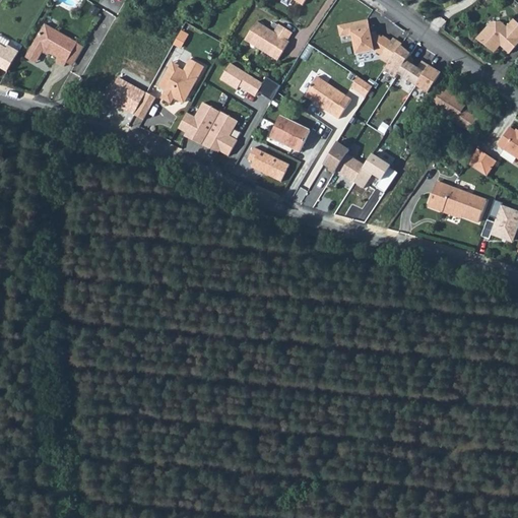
[(489,20),(474,37),(492,50),(497,44),(506,52),(517,39),(517,22),(511,17),(504,24),(499,19),(489,20)]
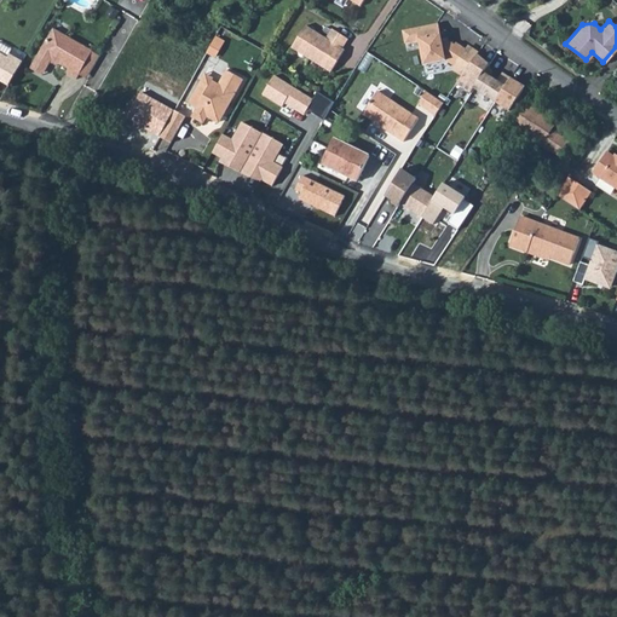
[(333,57),(345,36),(329,27),(323,36),(303,23),(288,46),(306,57),(307,55),(317,61),(316,63),(328,70),(335,59),(333,57)]
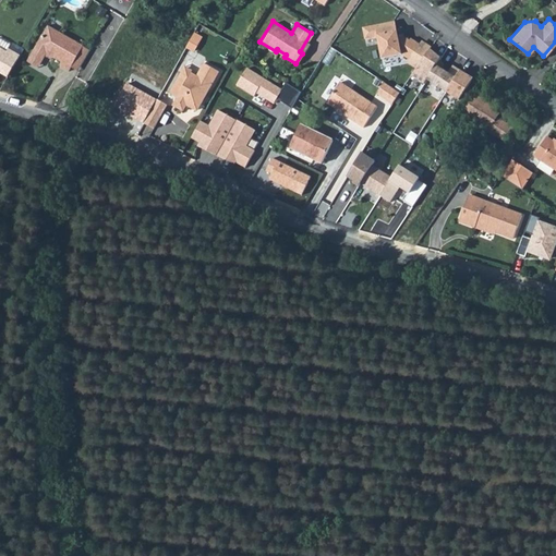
[(421,59),(413,53),(420,44),(410,38),(409,39),(403,36),(402,34),(397,35),(394,21),(362,28),(364,39),(376,37),(382,59),(401,53),(409,59),(408,62),(415,68),(421,59)]
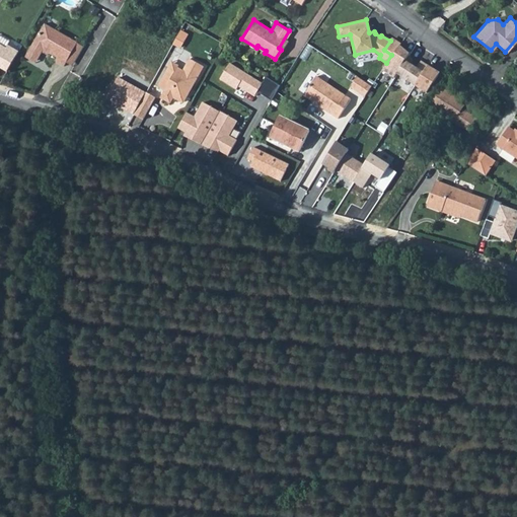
[(76,42),(44,22),(25,53),(34,58),(40,50),(42,47),(47,50),(56,55),(53,59),(63,64),(65,61),(76,42)]
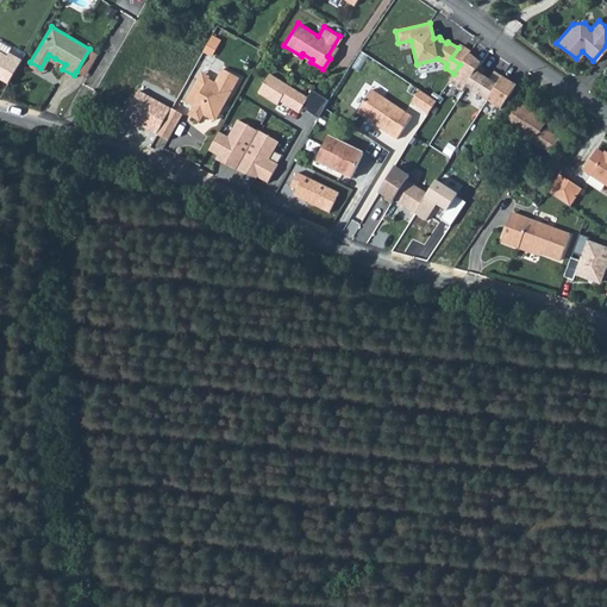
[(212,54),(221,36),(212,31),(202,49),(212,54)]
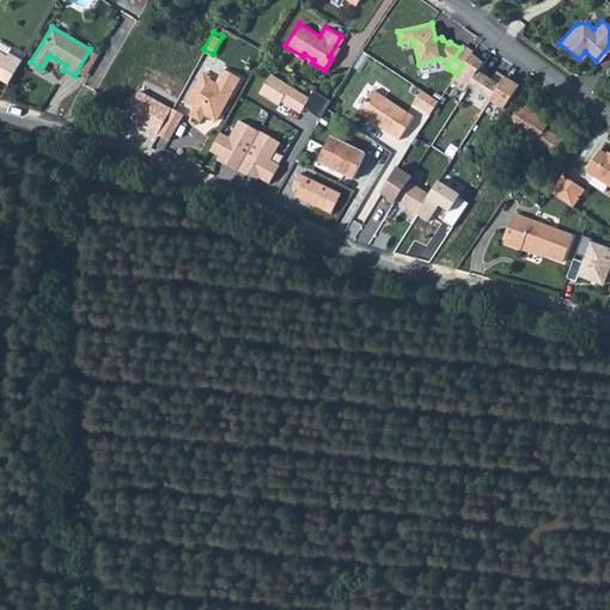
[(461,48),(453,59),(462,65),(470,53),(470,50),(462,46),(461,48)]
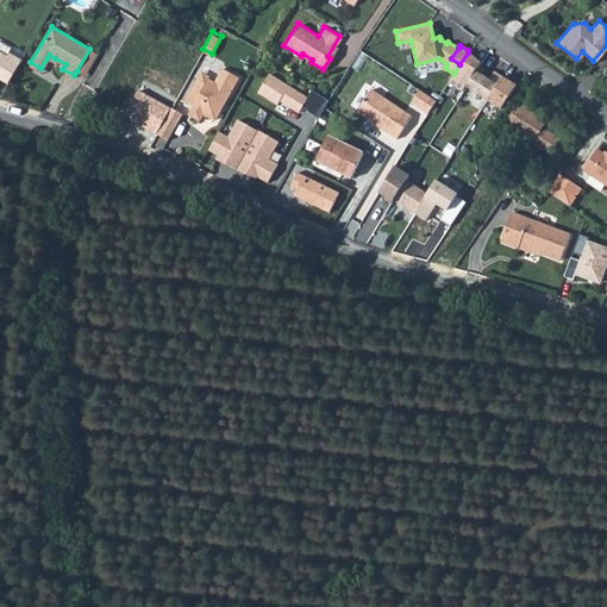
[(89,49),(76,72),(83,76),(97,54),(89,49)]
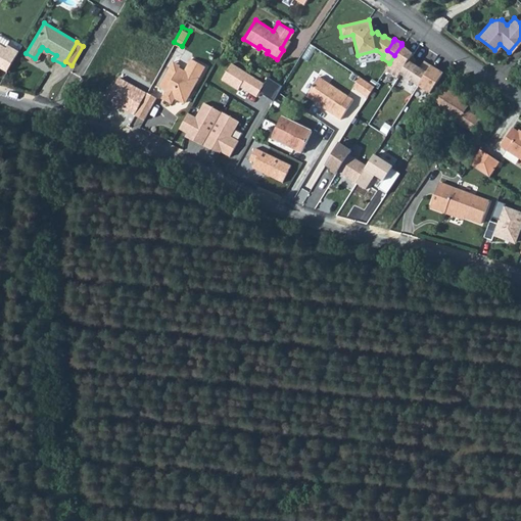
[(6,70),(17,51),(6,45),(4,47),(0,44),(0,66),(6,70)]
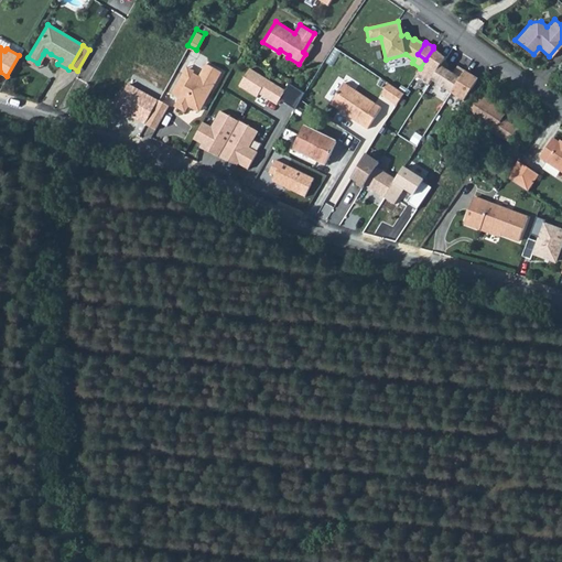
[(425,60),(420,68),(414,77),(425,84),(429,78),(462,99),(476,77),(455,63),(450,71),(439,63),(444,55),(433,49),(425,60)]
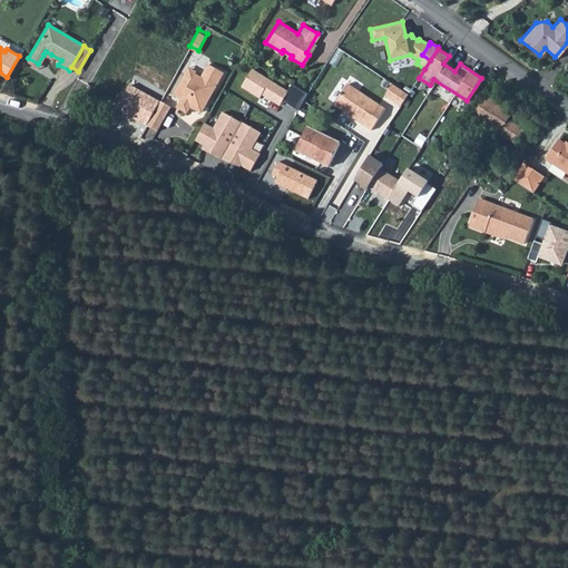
[(189,76),(183,71),(170,92),(177,97),(173,105),(184,110),(187,105),(188,103),(191,105),(192,107),(196,110),(199,109),(221,70),(205,61),(198,75),(193,71),(192,71),(189,76)]
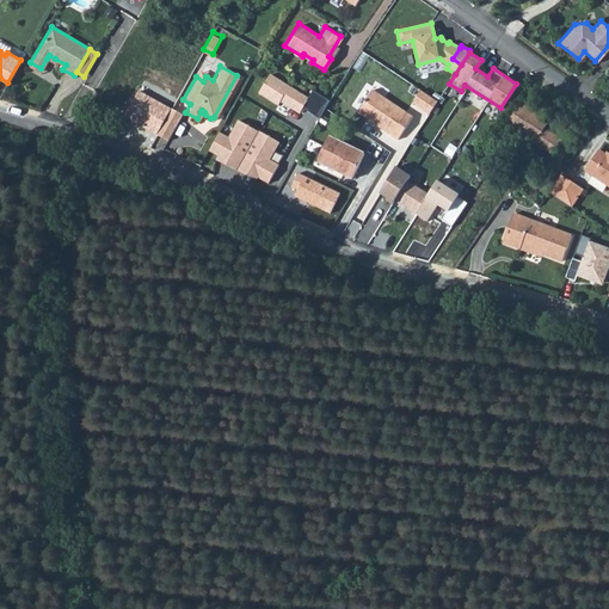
[(208,74),(200,69),(196,77),(203,81),(205,77),(207,77),(208,74)]
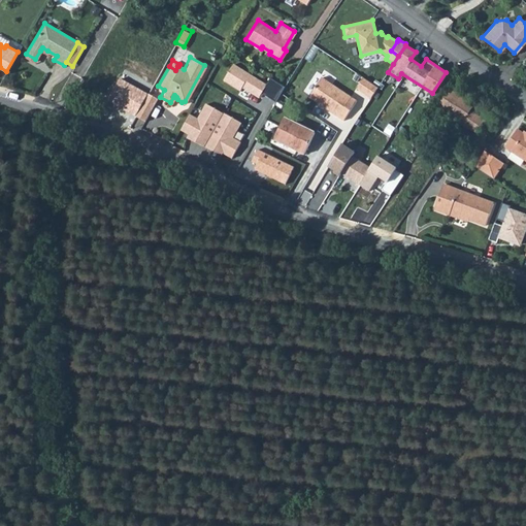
[(266,84),(233,63),(223,80),(239,91),(241,87),(259,97),(266,84)]
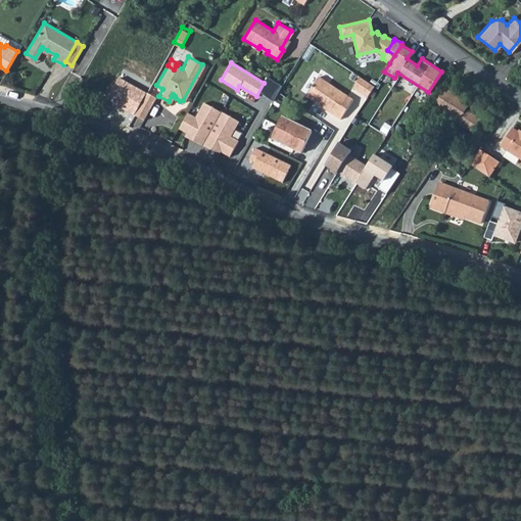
[(306,91),(318,72),(313,68),(300,88),(306,91)]
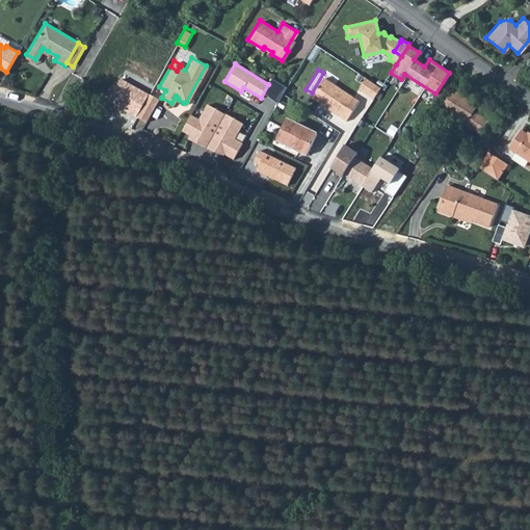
[(360,101),(323,78),(311,98),(346,121),(360,101)]
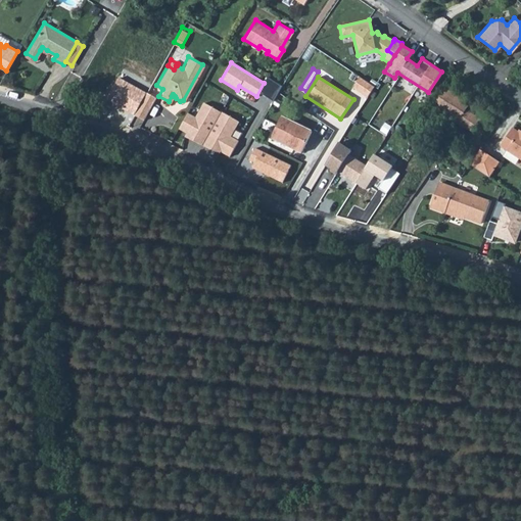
[(374,87),(359,78),(353,87),(368,96),(374,87)]
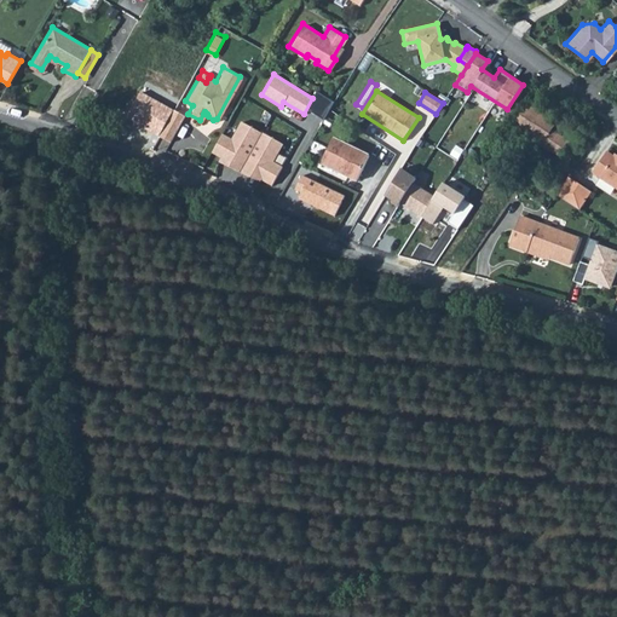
[(546,126),(551,117),(532,107),(535,104),(526,98),(508,127),(515,132),(518,128),(560,156),(570,142),(549,127),(546,126)]
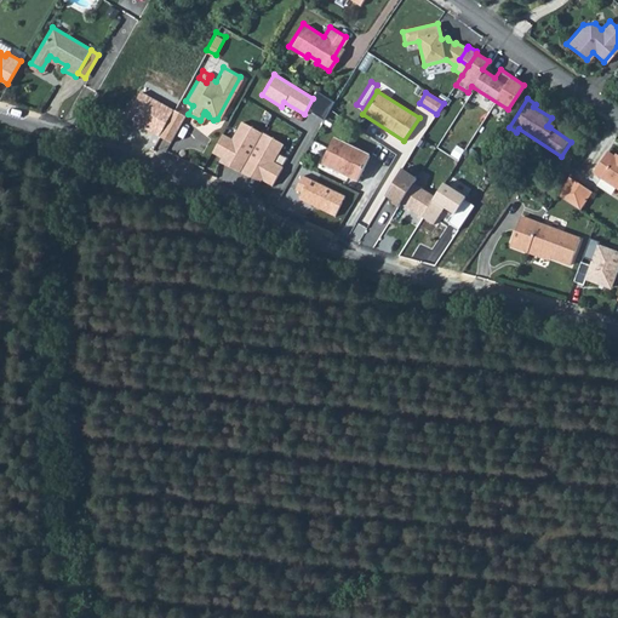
[(183,112),(172,106),(158,132),(169,137),(183,112)]
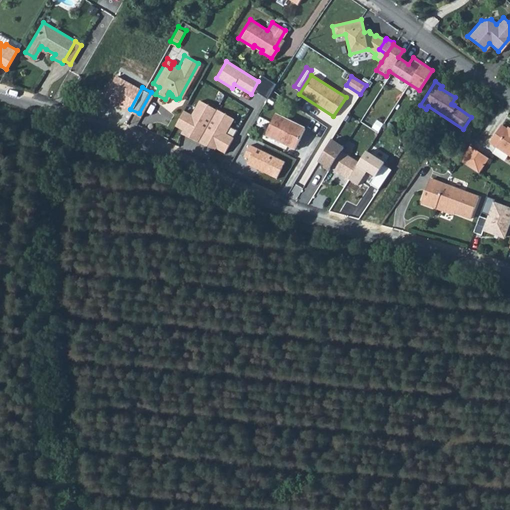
[(200,141),(217,110),(199,99),(191,114),(183,109),(174,126),(182,130),(181,132),(200,141)]
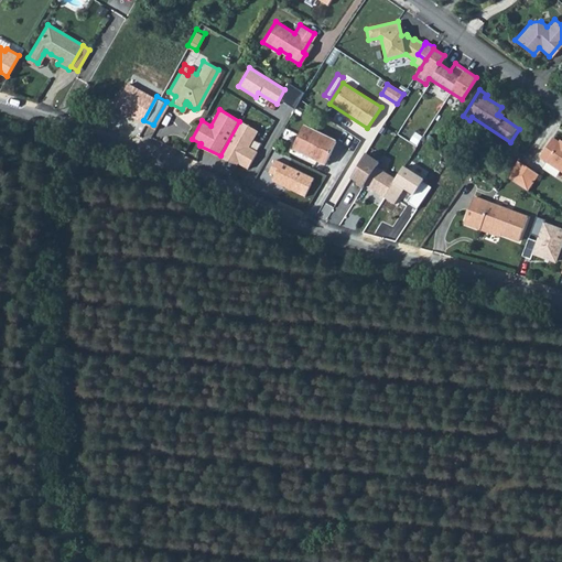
[(258,131),(239,121),(220,155),(237,164),(238,163),(248,168),(257,151),(249,147),(258,131)]
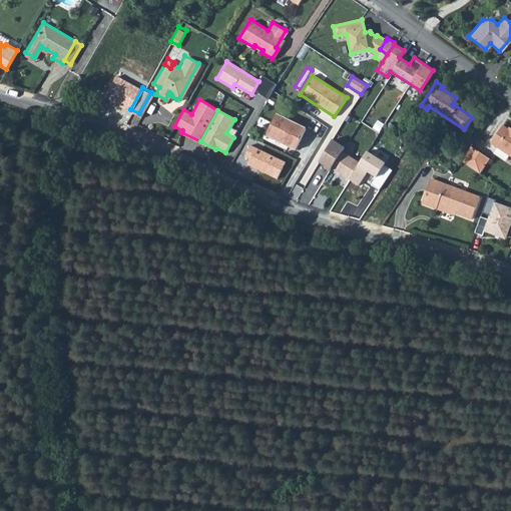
[(265,134),(294,148),(304,127),(275,113),(265,134)]
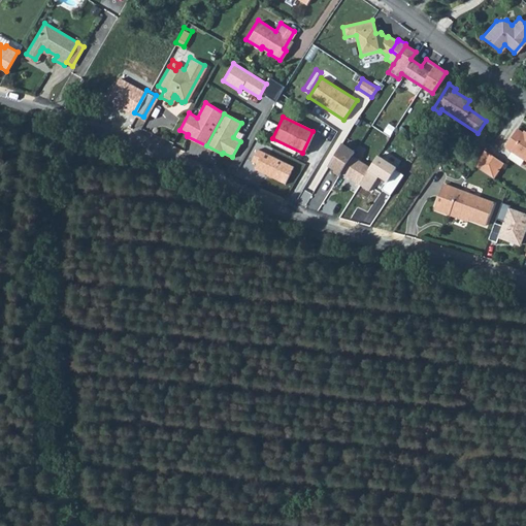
[(503,145),(525,161),(525,131),(522,129),(521,131),(515,127),(503,145)]
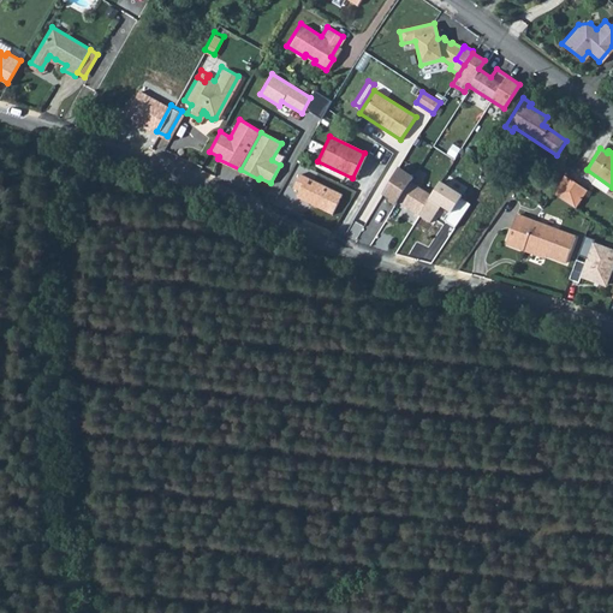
[(417,177),(400,166),(385,195),(416,213),(427,220),(438,204),(448,212),(459,194),(438,179),(428,194),(412,184),(417,177)]
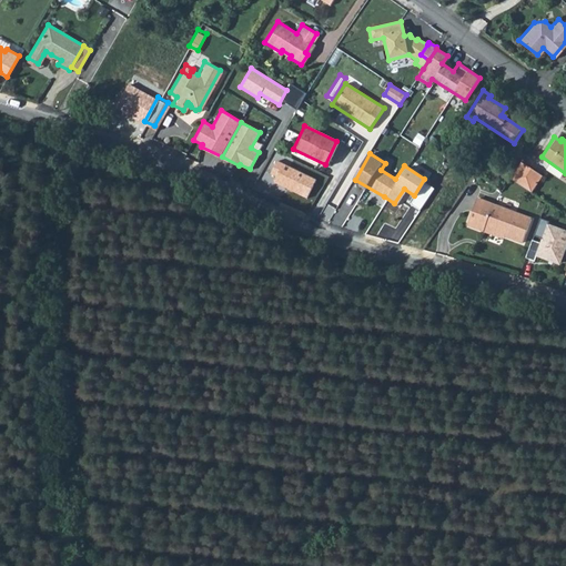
[(539,174),(518,161),(508,177),(528,190),(539,174)]
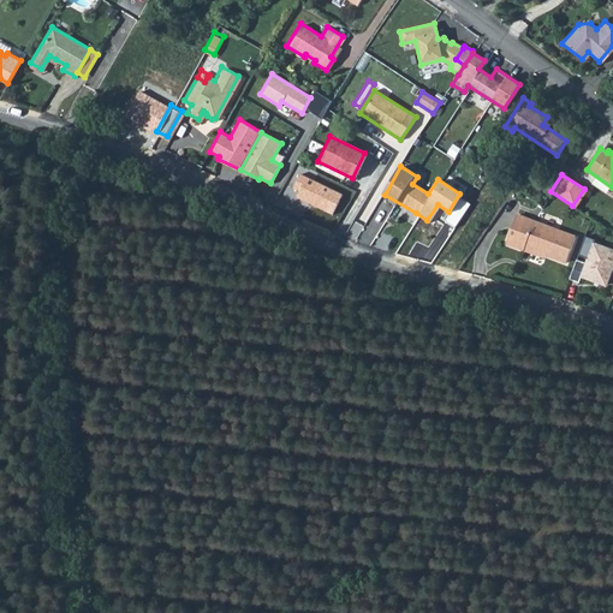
[(522,248),(523,245),(545,253),(563,259),(572,234),(515,213),(504,242),(522,248)]
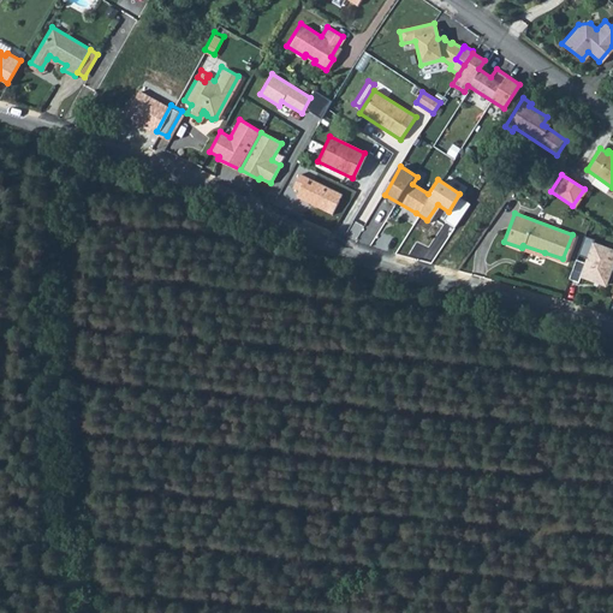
[(575,259),(567,278),(577,281),(579,275),(601,284),(609,262),(612,263),(612,262),(612,248),(591,240),(584,261),(575,259)]
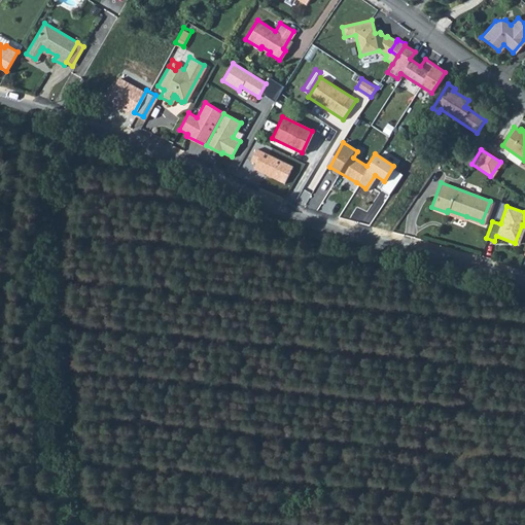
[(447,212),(465,219),(466,216),(448,210),(447,212)]
